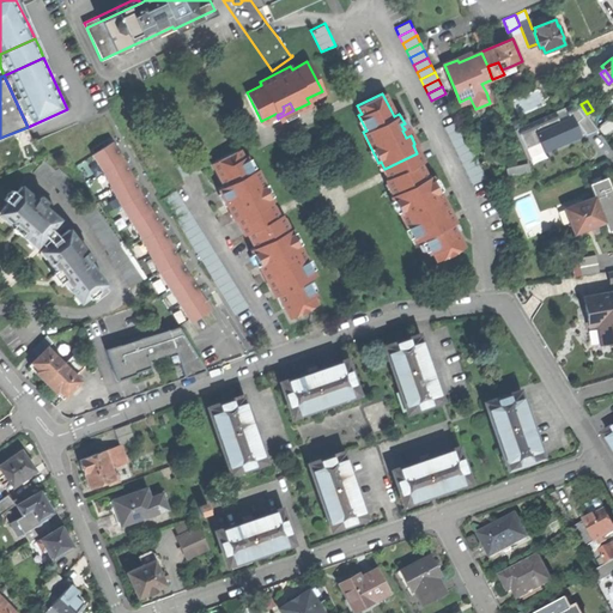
[(296,115),(293,110),(281,116),(284,121),(290,117),(296,115)]
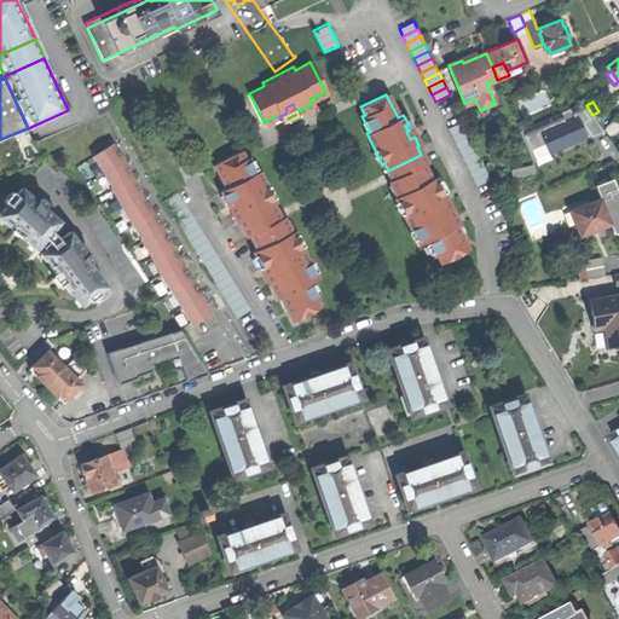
[(579,115),(541,133),(551,156),(590,138),(579,115)]
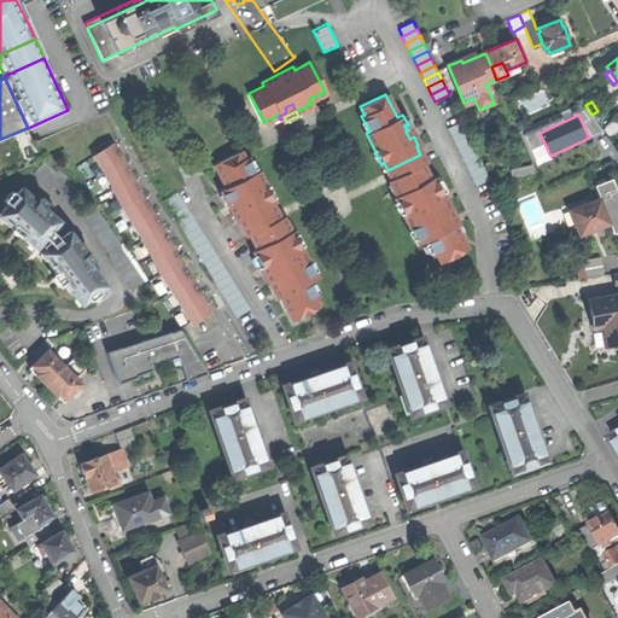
[(447,127),(450,134),(465,127),(462,120),(447,127)]
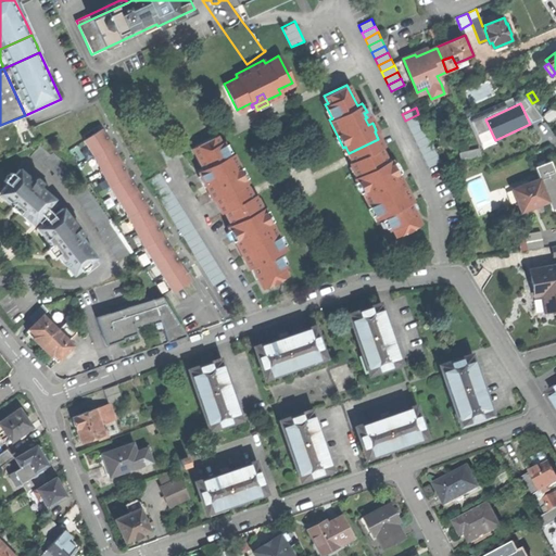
[(421,121),(418,114),(405,121),(408,127),(421,121)]
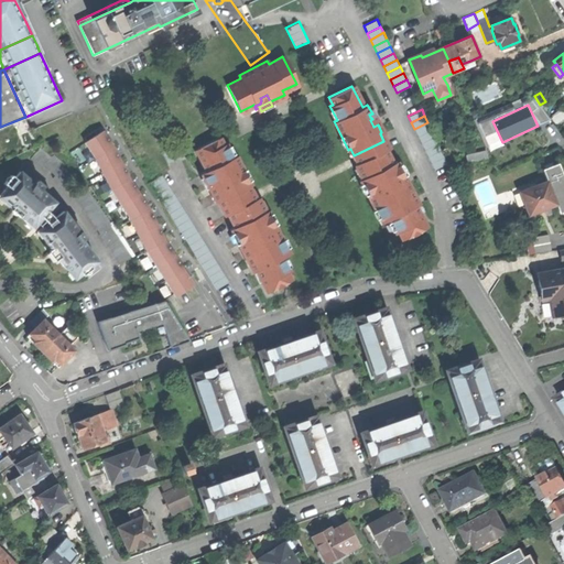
[(29,123),(25,117),(0,127),(0,163),(9,159),(46,141),(40,127),(32,130),(29,123)]
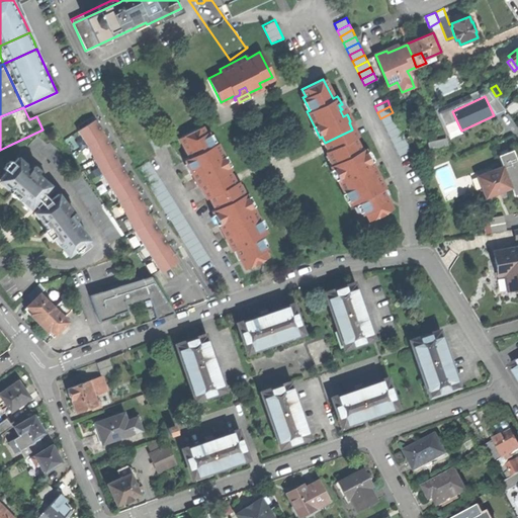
[(396,118),(393,112),(380,118),(383,124),(396,118)]
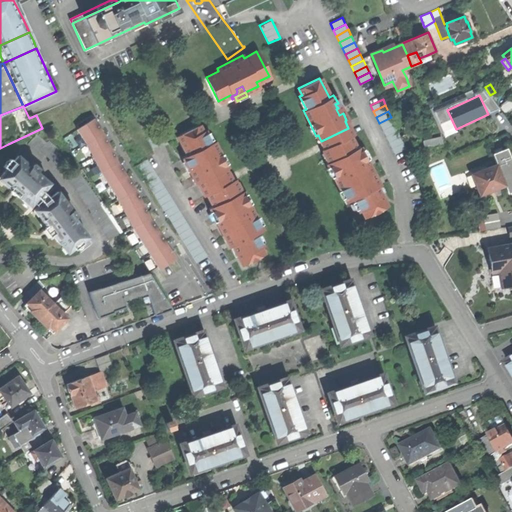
[(78,128),(88,143),(105,132),(95,117),(78,128)]
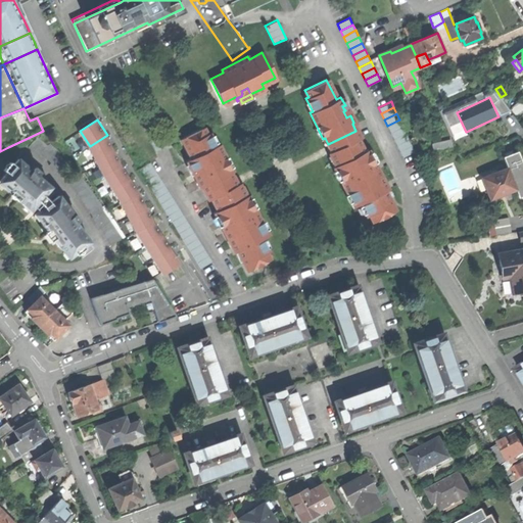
[(402,126),(399,120),(387,126),(390,132),(402,126)]
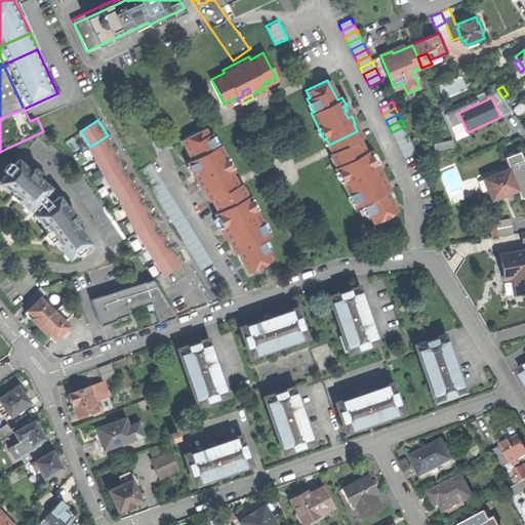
[(407,132),(404,126),(392,132),(395,138),(407,132)]
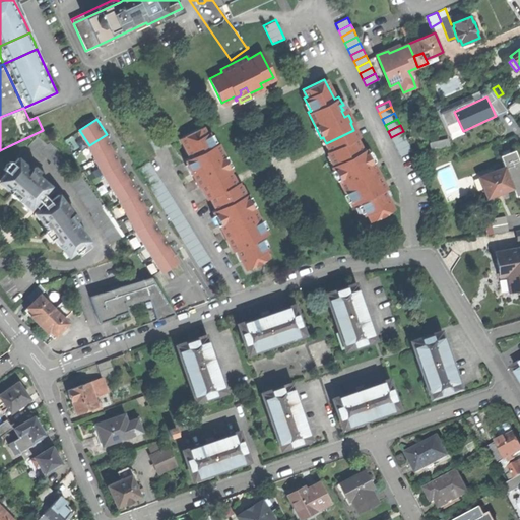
[(202,127),(181,137),(190,157),(185,159),(187,164),(190,168),(192,167),(193,170),(196,171),(199,176),(195,178),(199,186),(200,185),(205,194),(206,197),(209,196),(234,184),(233,180),(228,171),(230,170),(226,165),(223,157),(216,143),(213,145),(212,143),(208,135),(207,133),(205,134),(202,127)]
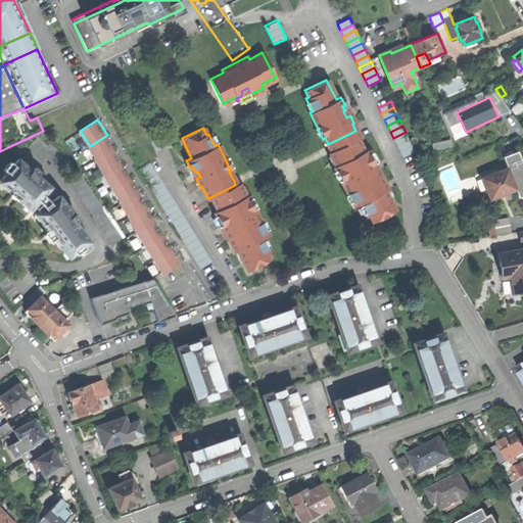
[(358,134),(355,131),(328,144),(330,147),(331,150),(357,138),(359,137),(358,134)]
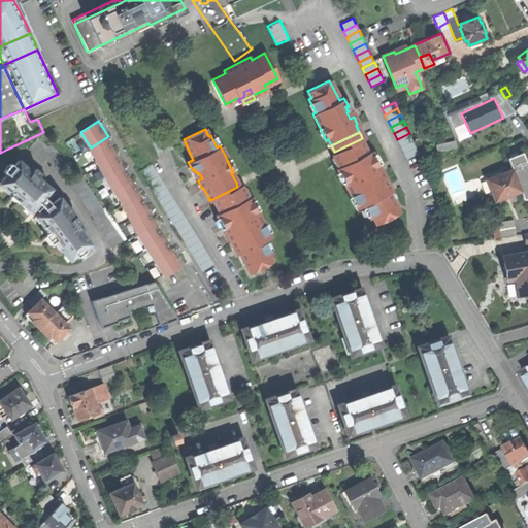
[(413,140),(409,133),(397,139),(400,145),(413,140)]
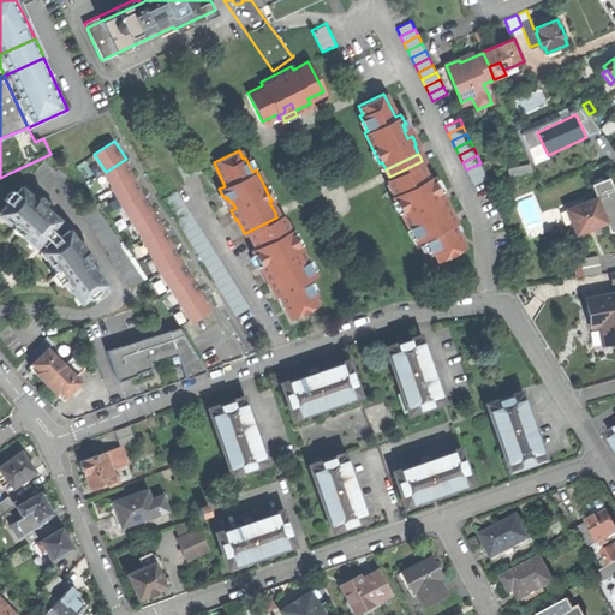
[(177,165),(184,178),(198,171),(191,156),(177,165)]
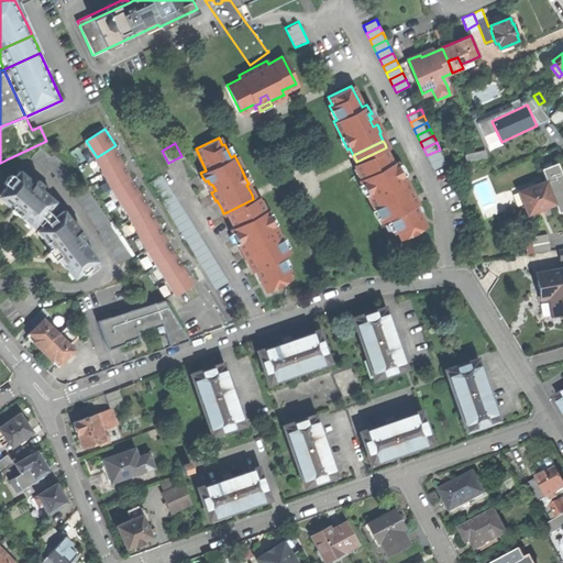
[(97,157),(113,189),(132,177),(116,145),(97,157)]
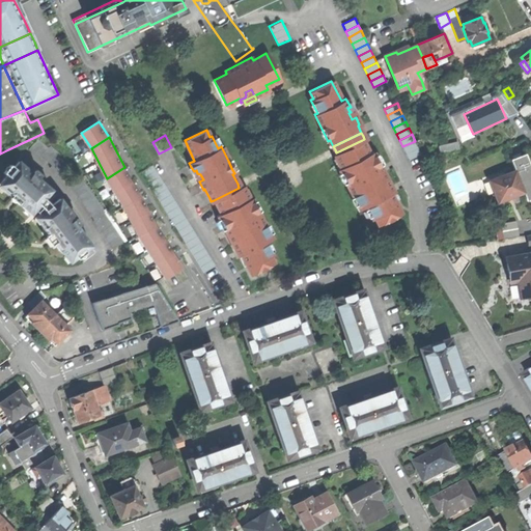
[(30,149),(35,154),(45,144),(40,139),(30,149)]
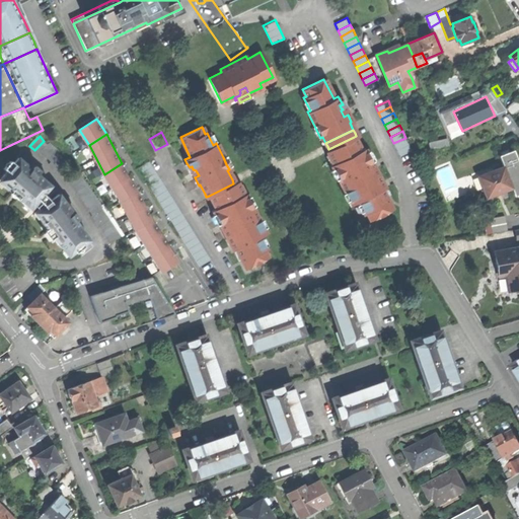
[(360,150),(354,137),(328,149),(326,151),(332,164),(330,165),(344,191),(373,175),(370,169),(368,169),(367,168),(365,169),(363,165),(367,163),(370,161),(365,152),(364,148),(360,150)]
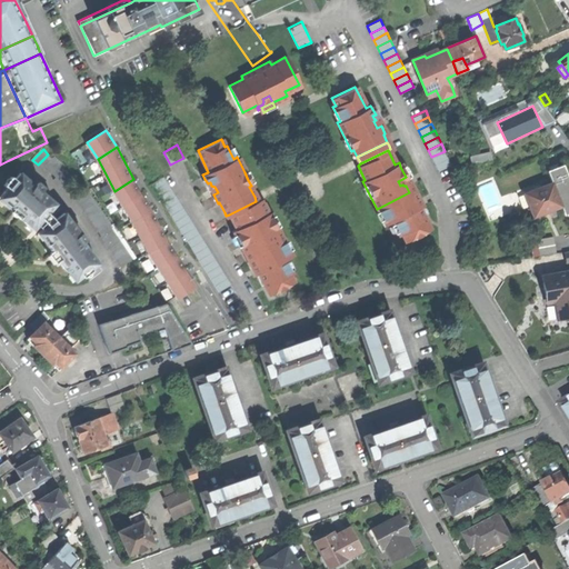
[(448,158),(445,151),(431,157),(435,165),(448,158)]
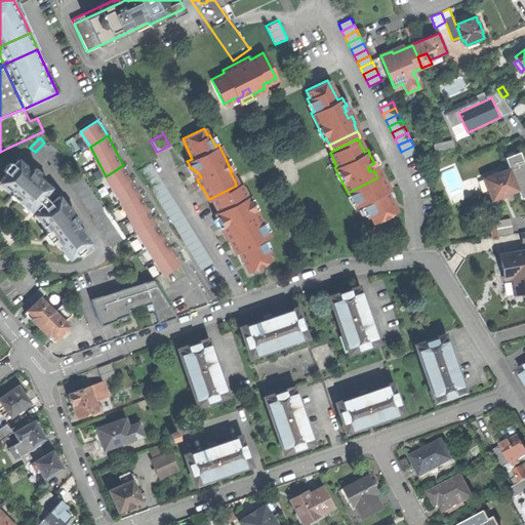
[(49,148),(44,143),(35,152),(39,157),(42,155),(49,148)]
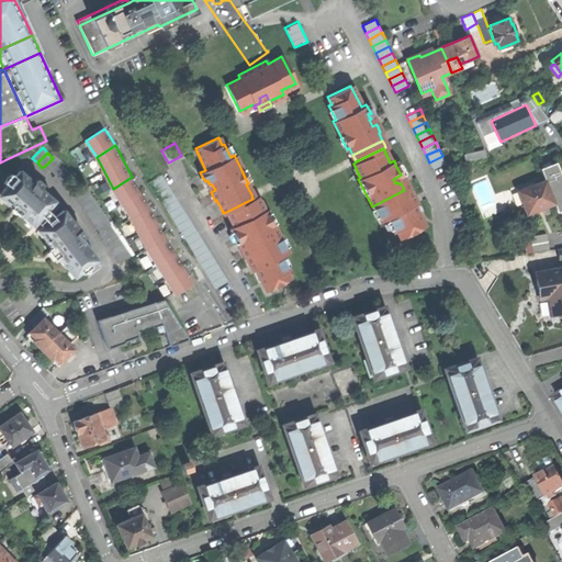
[(56,155),(53,158),(45,166),(51,170),(60,160),(56,155)]
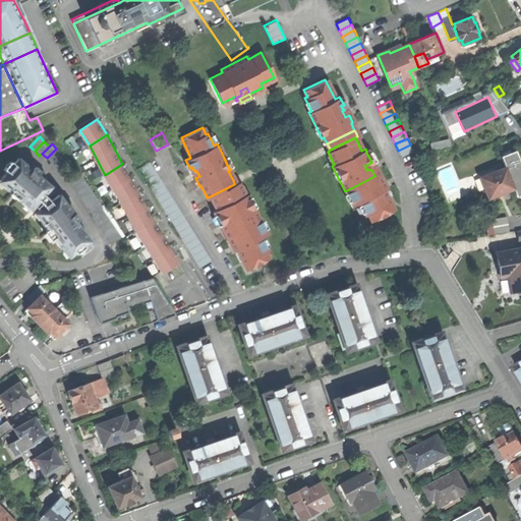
[(413,151),(410,145),(398,151),(401,156),(413,151)]
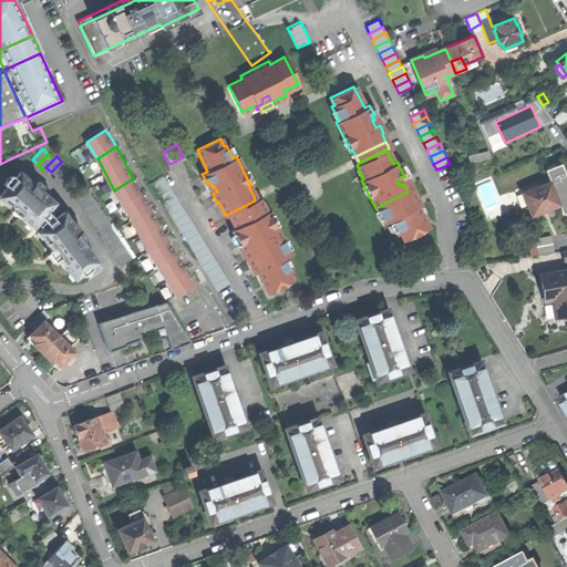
[(66,167),(61,162),(51,172),(55,177),(64,169),(66,167)]
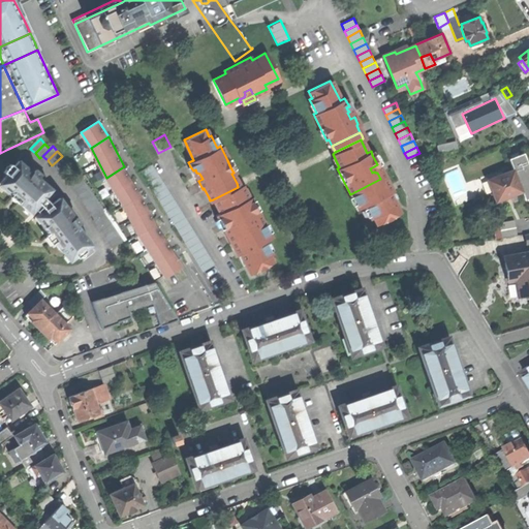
[(509,159),(514,170),(522,192),(524,197),(528,194),(528,166),(524,154),(509,159)]
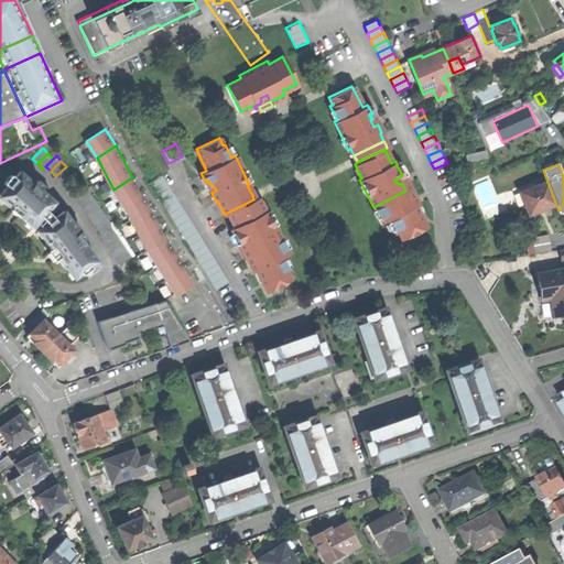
[(68,173),(64,169),(55,176),(53,179),(58,183),(68,173)]
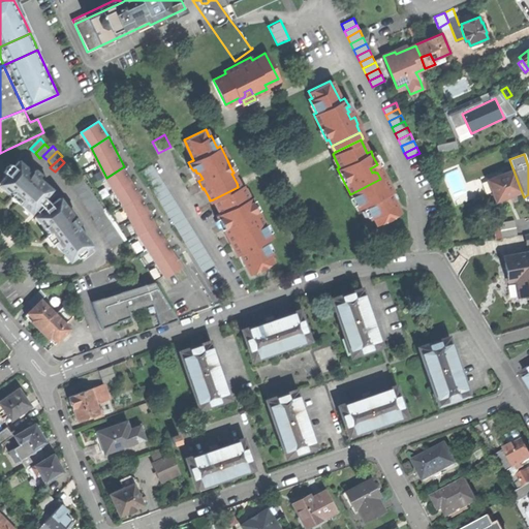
[(6,177),(1,183),(6,187),(3,191),(11,197),(14,193),(20,197),(17,203),(25,209),(29,205),(34,210),(39,203),(44,196),(51,188),(37,177),(38,176),(38,175),(38,173),(36,172),(34,170),(33,172),(32,173),(19,161),(13,167),(9,165),(3,174),(6,177)]
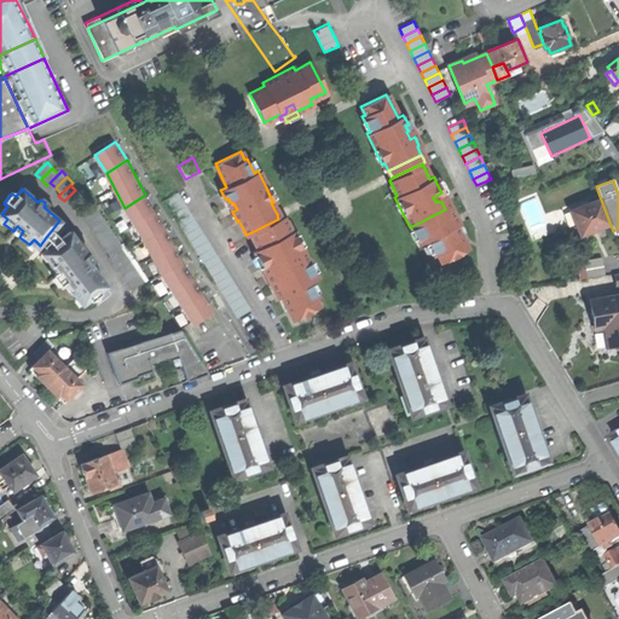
[(81,196),(75,190),(64,201),(69,207),(81,196)]
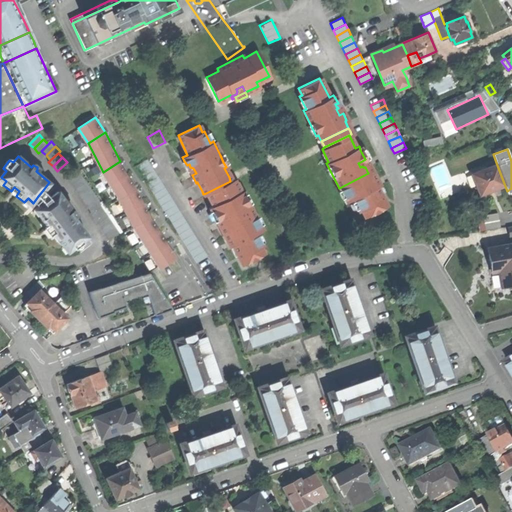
[(136,165),(139,171),(151,164),(147,158),(136,165)]
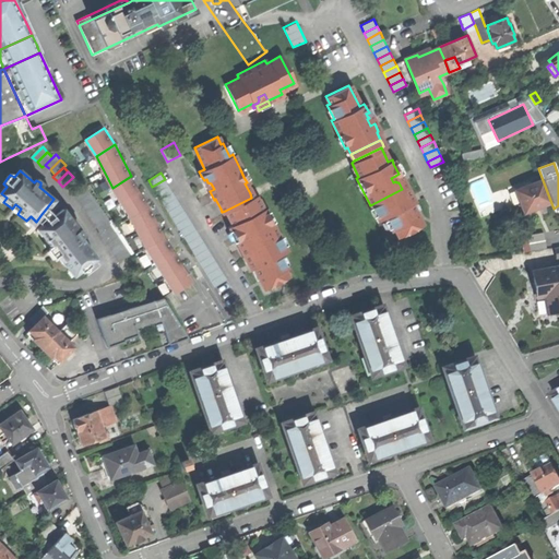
[(411,197),(399,174),(395,176),(399,182),(402,189),(405,194),(403,198),(406,204),(409,203),(413,201),(411,197)]
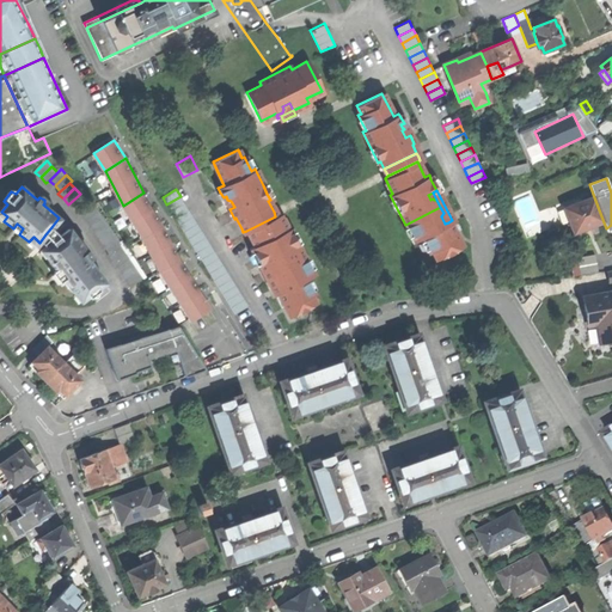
[(123,206),(144,238),(164,225),(144,193),(123,206)]
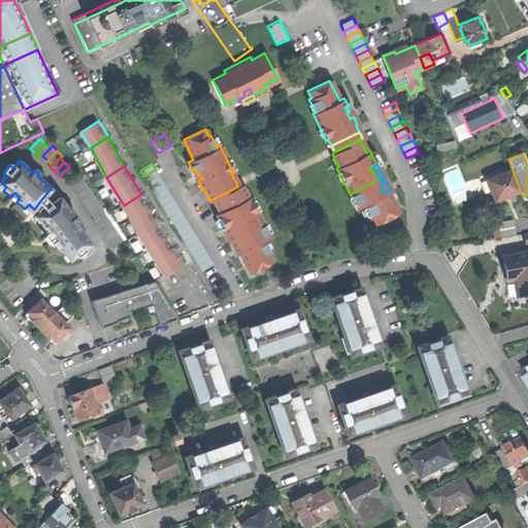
[(143,176),(147,183),(159,174),(156,169),(143,176)]
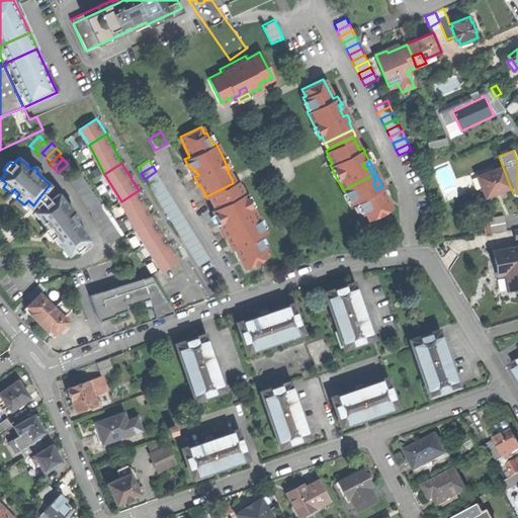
[(191,173),(194,177),(198,175),(195,170),(192,169),(191,166),(189,167),(191,173)]
